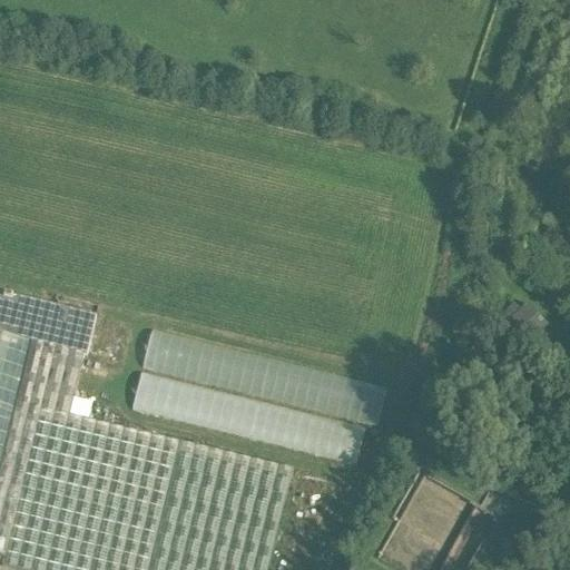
[(96,316),(0,292),(0,464),(29,341),(84,355),(86,355),(96,316)]
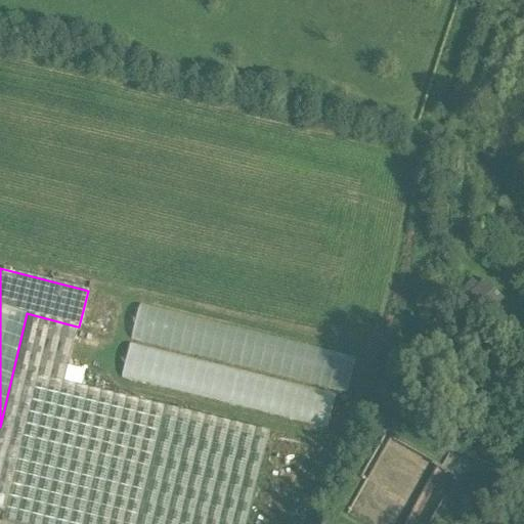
[(500,302),(482,285),(468,300),(488,318),(500,302)]
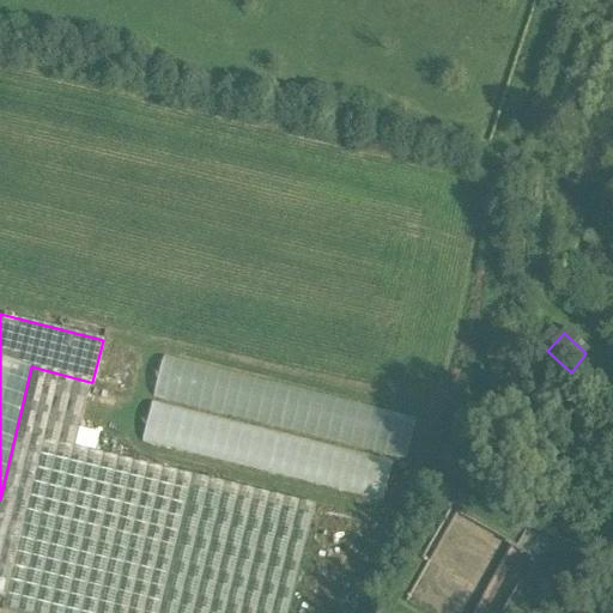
[(416,417),(163,353),(152,394),(406,456),(416,417)]
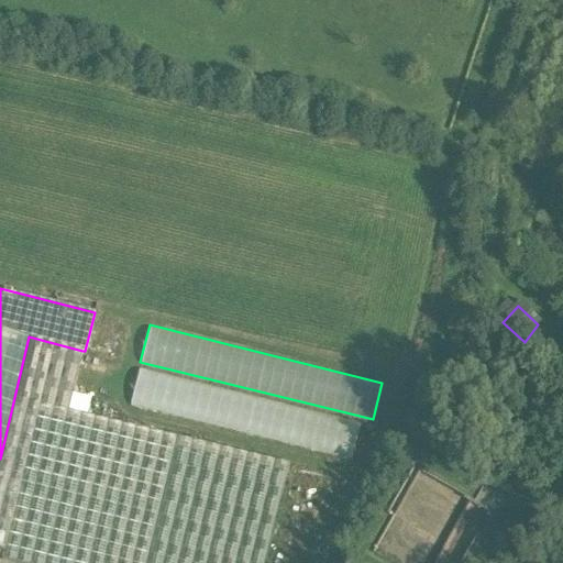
[(264,562),(288,463),(67,410),(83,351),(29,337),(0,459),(0,547),(3,549),(1,558),(22,562),(264,562)]
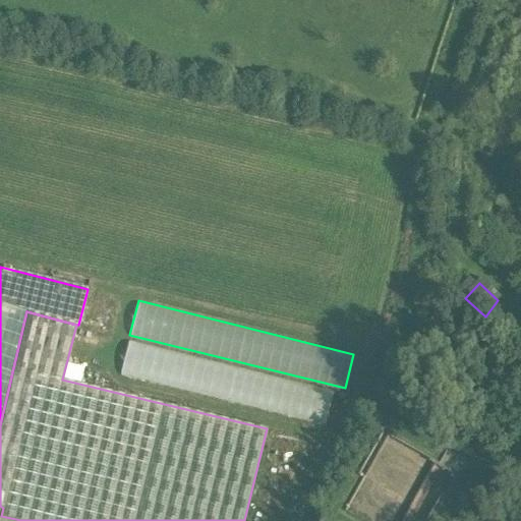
[(333,390),(128,340),(120,373),(325,424),(333,390)]
